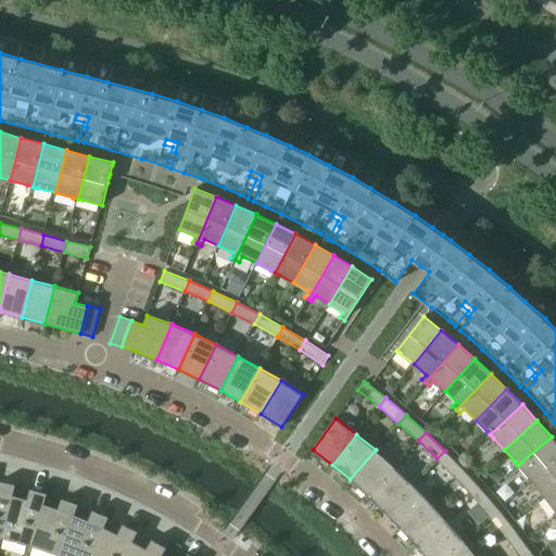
[(555,441),(552,437),(518,465),(521,469),(531,481),(555,460),(555,441)]
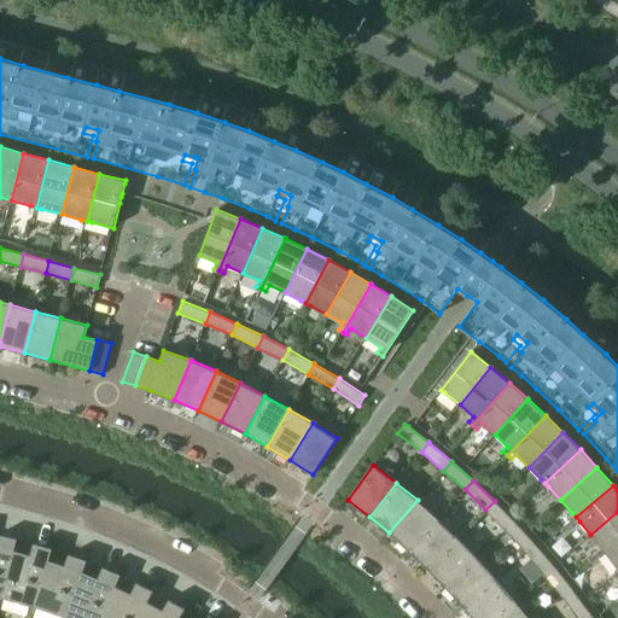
[(389,532),(408,551),(438,519),(418,500),(389,532)]
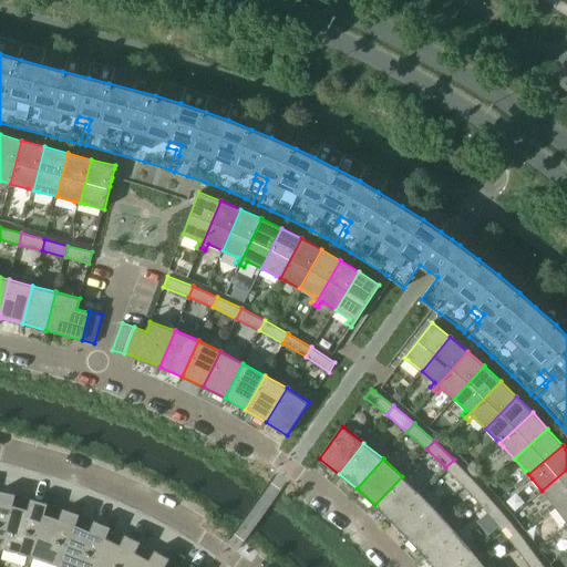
[(445,467),(464,486),(472,478),(454,460),(445,467)]
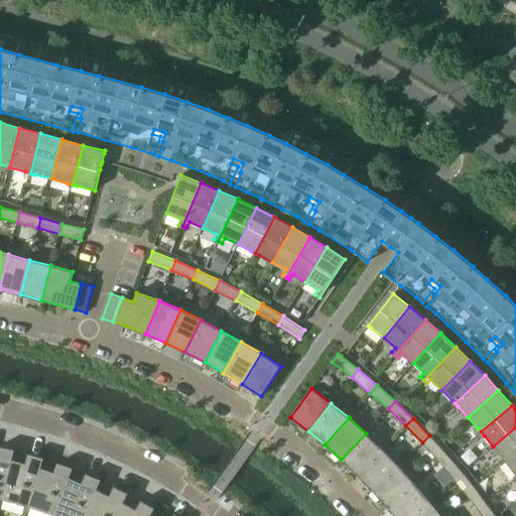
[(515,427),(493,446),(503,458),(506,462),(515,453),(515,427)]
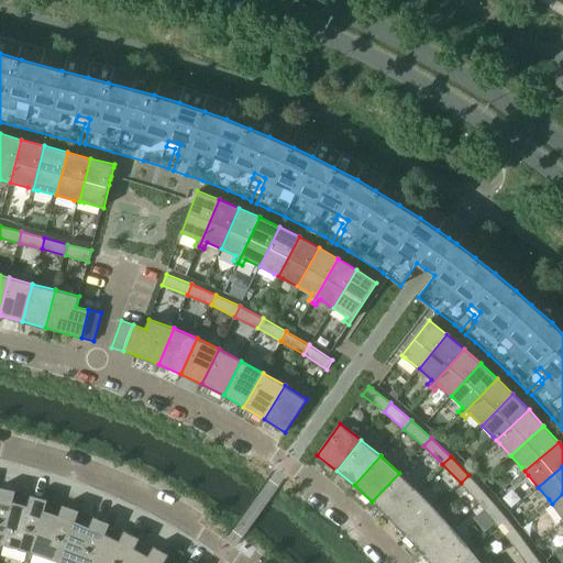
[(372,501),(389,518),(417,490),(399,473),(372,501)]
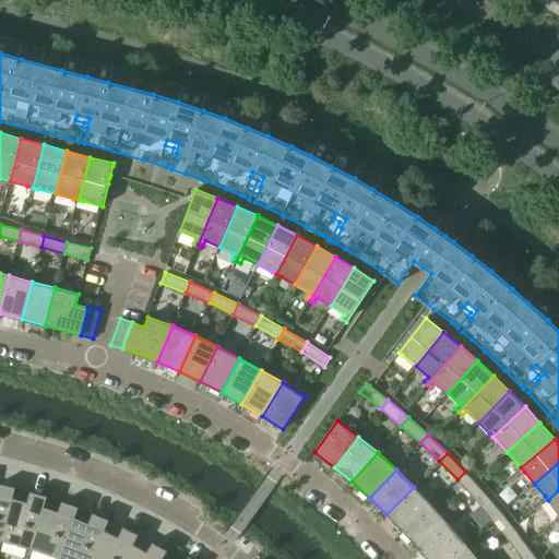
[(458,479),(475,499),(484,491),(465,472),(458,479)]
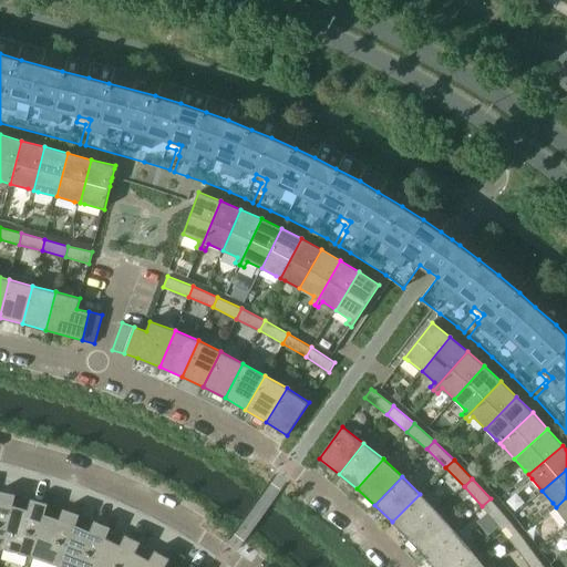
[(0,554),(1,548),(2,548),(11,509),(12,509),(13,505),(16,494),(0,490),(0,554)]
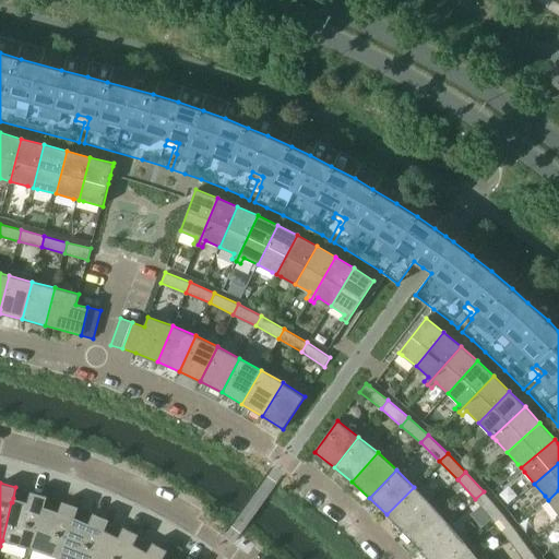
[(387,514),(403,532),(431,504),(414,487),(387,514)]
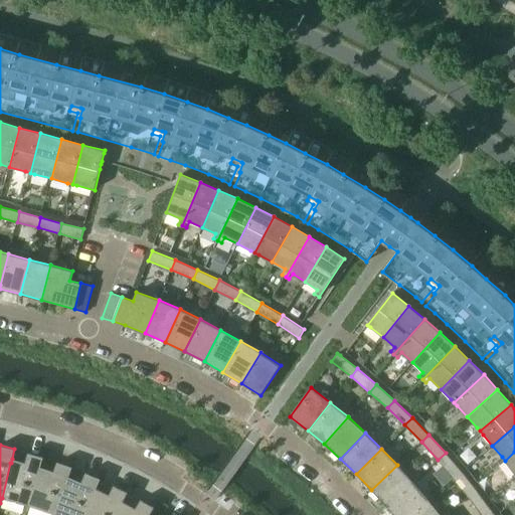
[(514,452),(505,461),(507,464),(514,474),(514,452)]
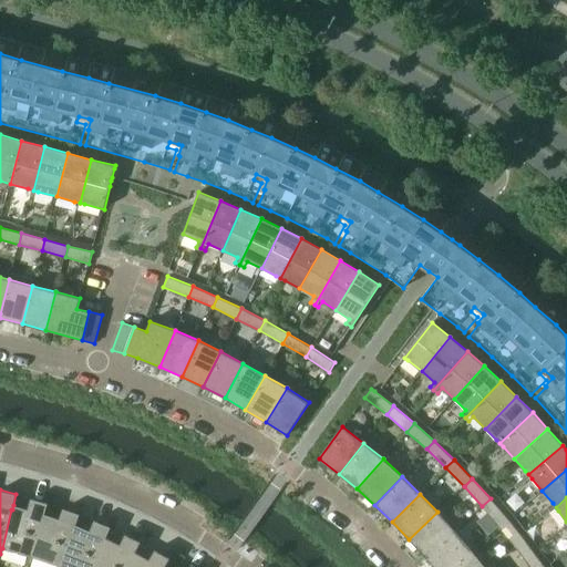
[(26,562),(29,563),(43,518),(44,514),(48,503),(31,498),(28,509),(13,505),(12,509),(11,509),(2,548),(27,555),(26,562)]
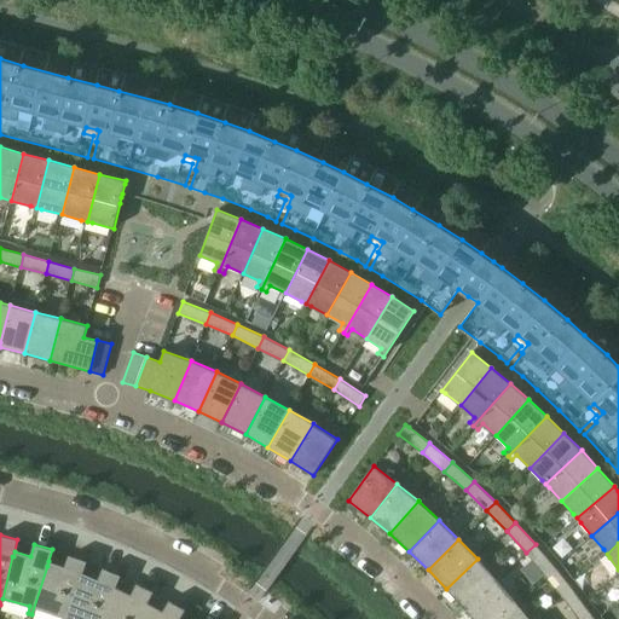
[(526,553),(544,574),(554,566),(536,544),(526,553)]
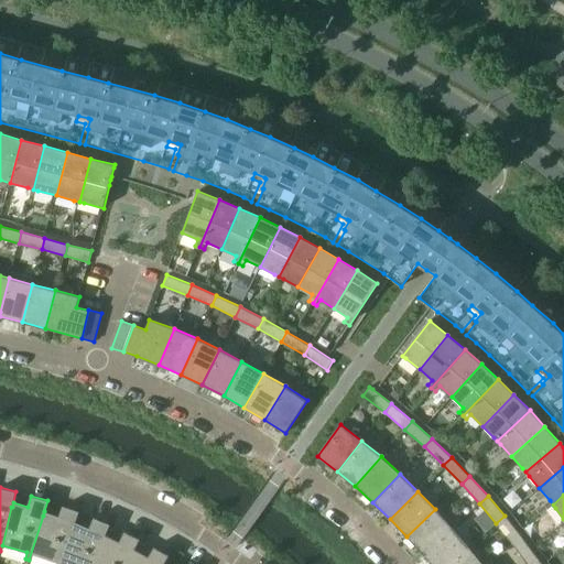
[(58,563),(60,563),(73,527),(74,527),(76,522),(79,511),(63,506),(60,517),(44,511),(43,516),(29,560),(33,561),(34,554),(43,557),(40,563),(58,563)]
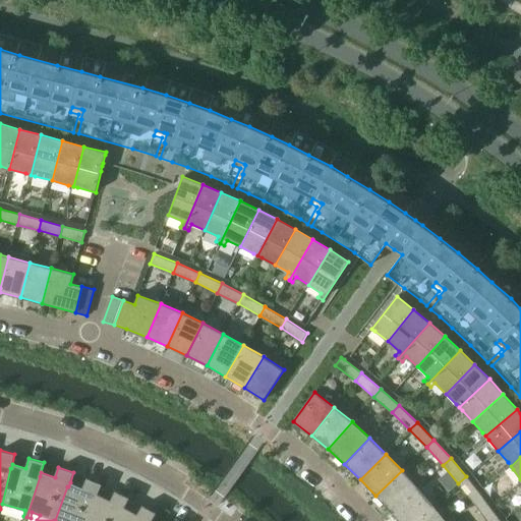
[(375,496),(391,511),(417,487),(402,470),(375,496)]
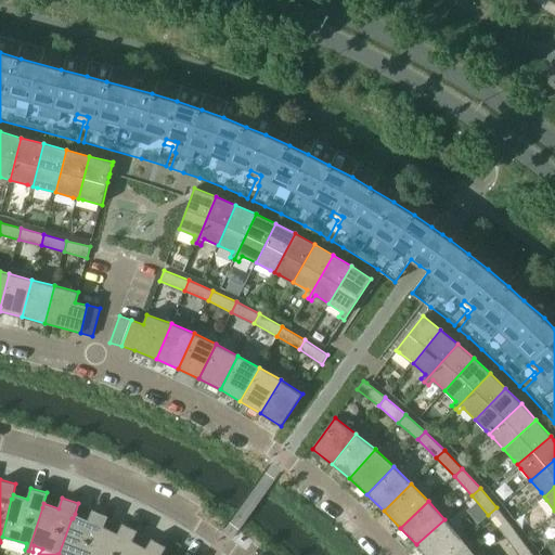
[(488,515),(504,534),(514,528),(497,507),(488,515)]
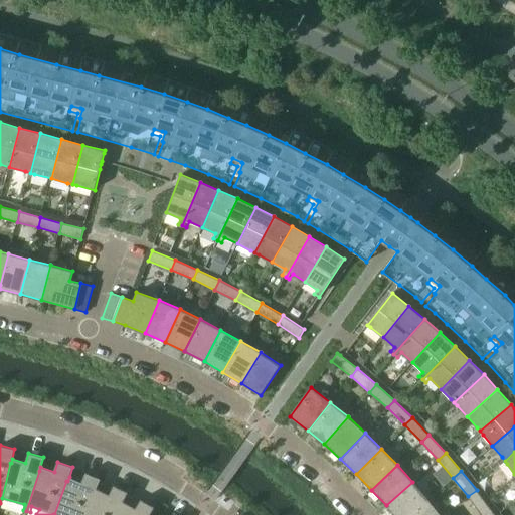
[(83,514),(95,492),(97,488),(101,479),(86,473),(82,482),(69,477),(67,481),(66,481),(54,514),(56,514),(83,514)]
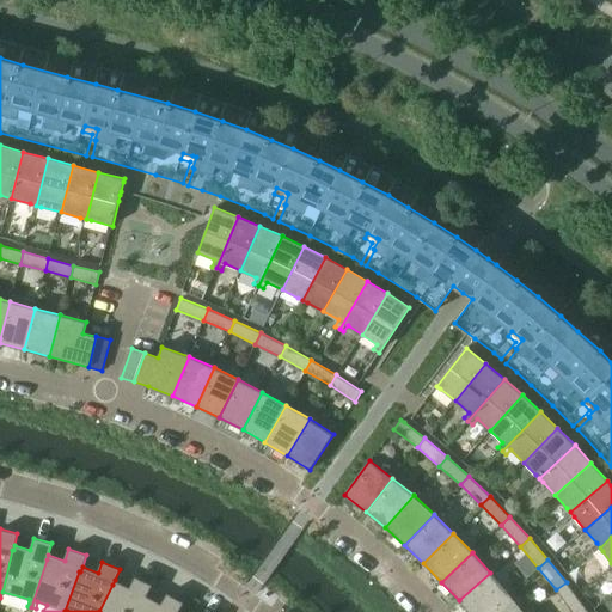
[(459,600),(467,611),(484,611),(508,593),(490,573),(459,600)]
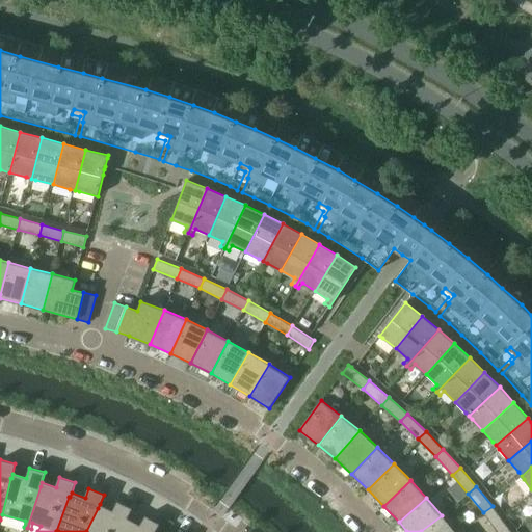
[(118,531),(125,522),(126,522),(128,517),(132,508),(117,501),(113,510),(100,504),(98,508),(86,531),(118,531)]
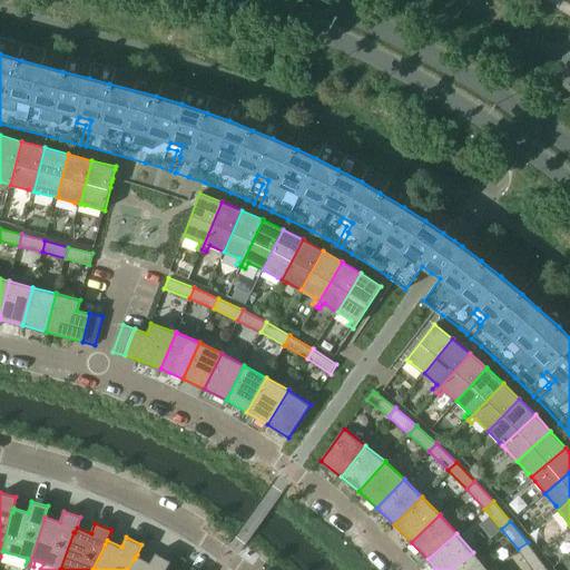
[(518,549),(533,569),(534,569),(543,563),(528,542),(518,549)]
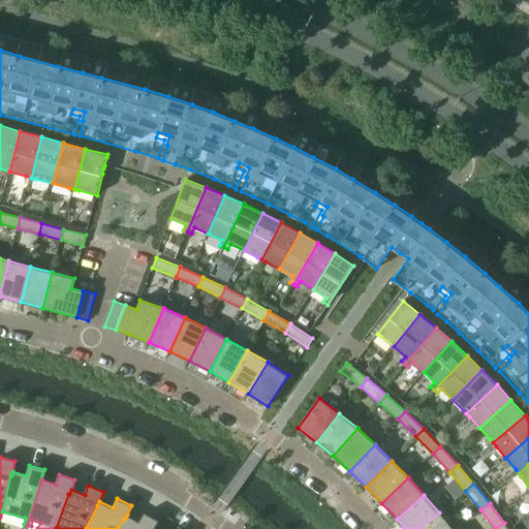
[(154,528),(159,521),(145,512),(139,522),(127,515),(125,519),(124,519),(118,528),(154,528)]
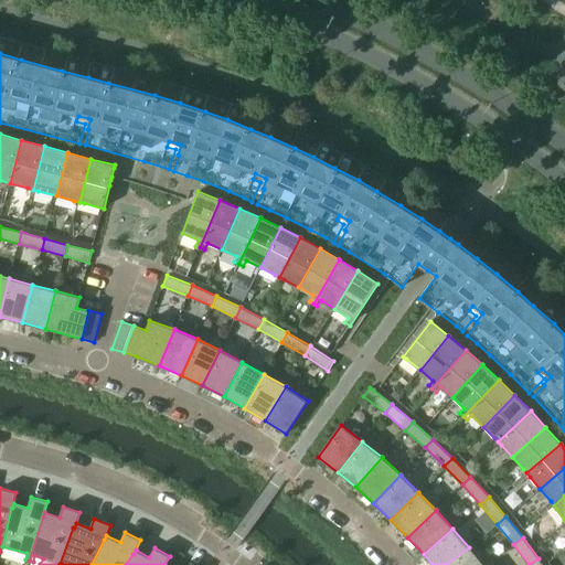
[(483,564),(469,547),(447,564),(483,564)]
